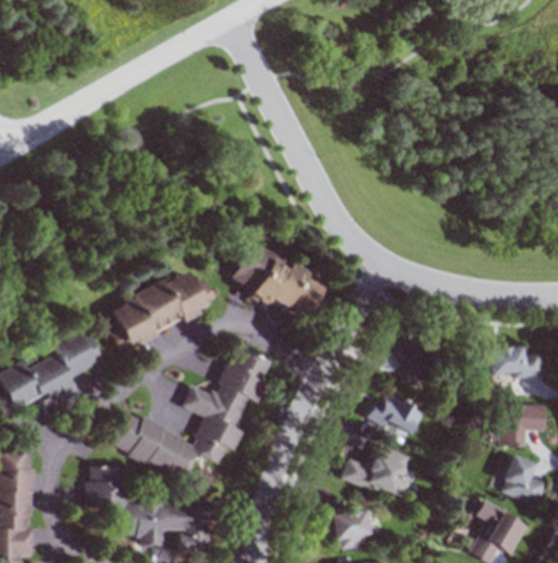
[(252,244),(244,258),(237,253),(223,277),(309,322),(329,284),(252,244)]
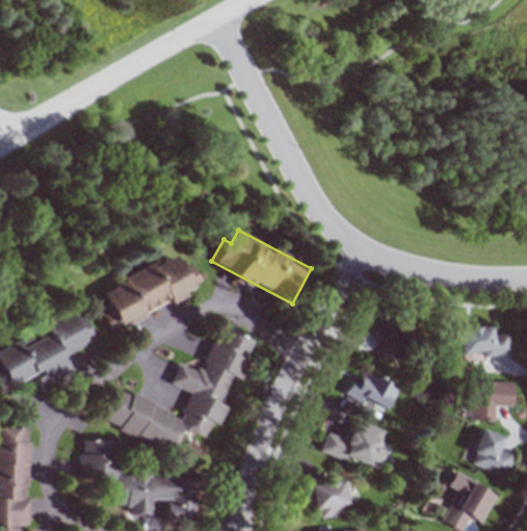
[(116,335),(207,286),(194,263),(185,268),(177,254),(104,292),(112,310),(105,313),(116,335)]
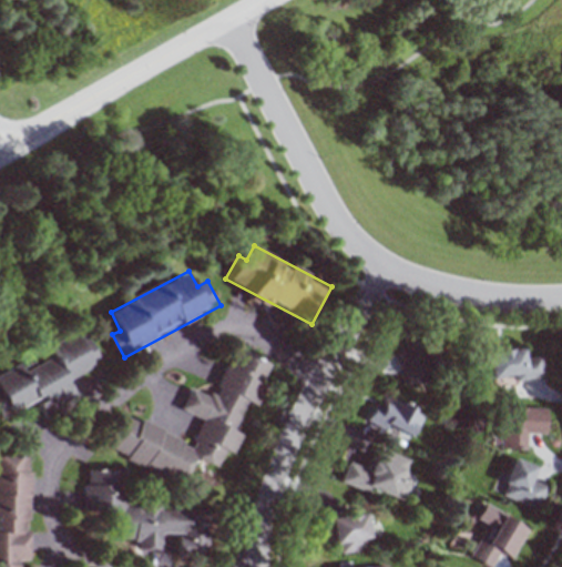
[(0,408),(4,418),(42,402),(50,421),(83,405),(71,380),(105,364),(92,335),(81,341),(78,333),(49,346),(54,358),(26,371),(23,364),(0,374),(0,408)]
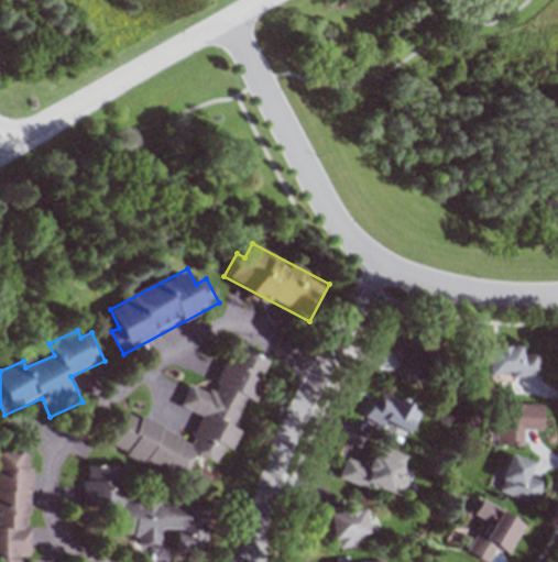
[(414,385),(451,363),(438,340),(423,349),(417,339),(394,352),(414,385)]
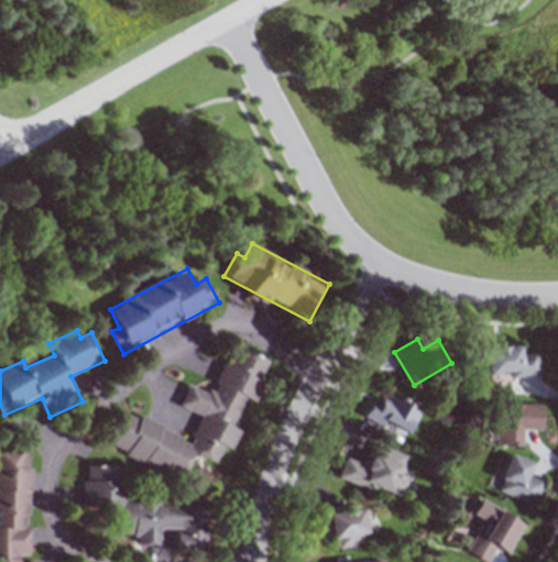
[(544,372),(540,352),(525,355),(523,343),(485,349),(490,379),(544,372)]
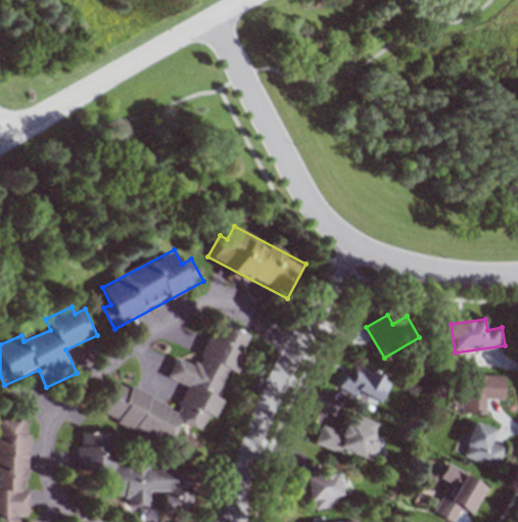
[(107,420),(176,445),(184,422),(212,432),(223,398),(221,397),(230,371),(240,374),(253,335),(218,322),(202,366),(180,358),(172,378),(191,385),(183,407),(120,384),(107,420)]
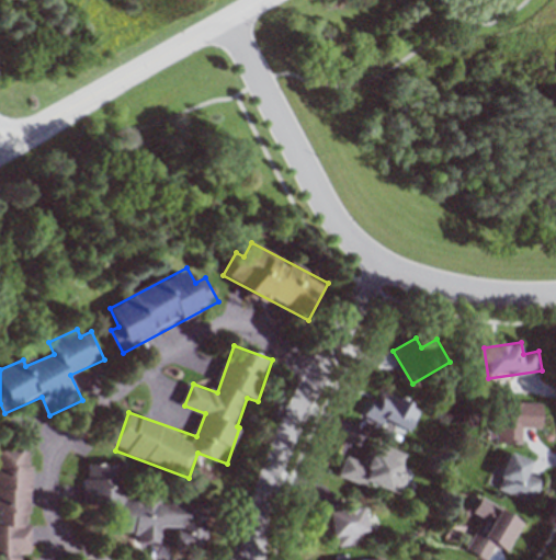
[(387,401),(377,397),(369,415),(409,436),(423,410),(392,393),(387,401)]
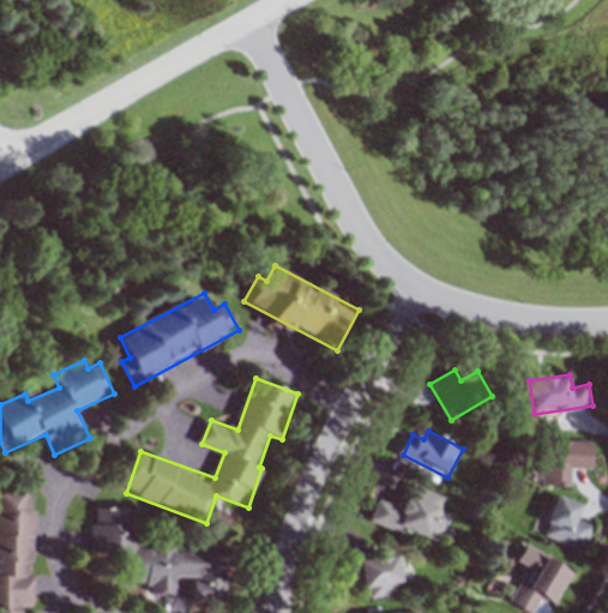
[(594,443),(549,439),(546,486),(573,488),(575,469),(593,470),(594,443)]
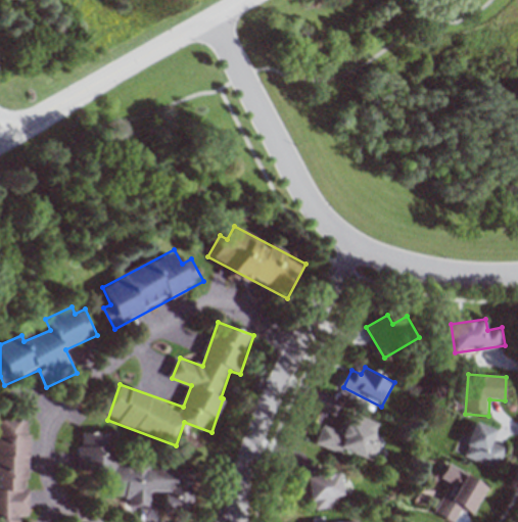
[(319,444),(372,463),(385,425),(351,413),(344,434),(325,428),(319,444)]
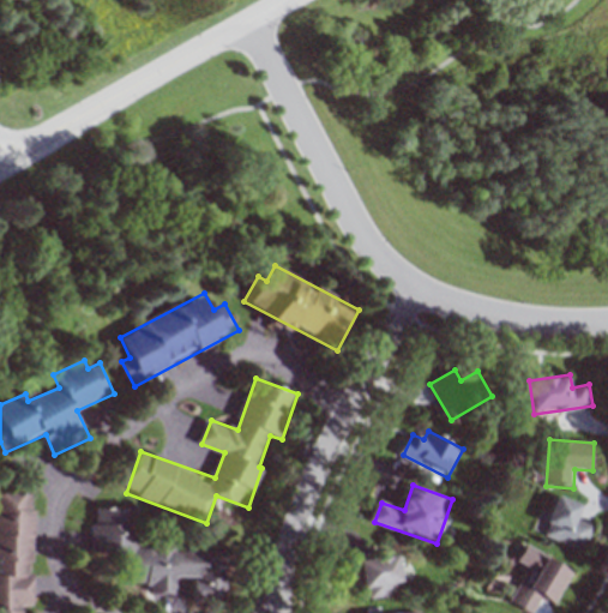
[(26,612),(28,607),(37,608),(38,496),(0,494),(0,612),(26,612)]
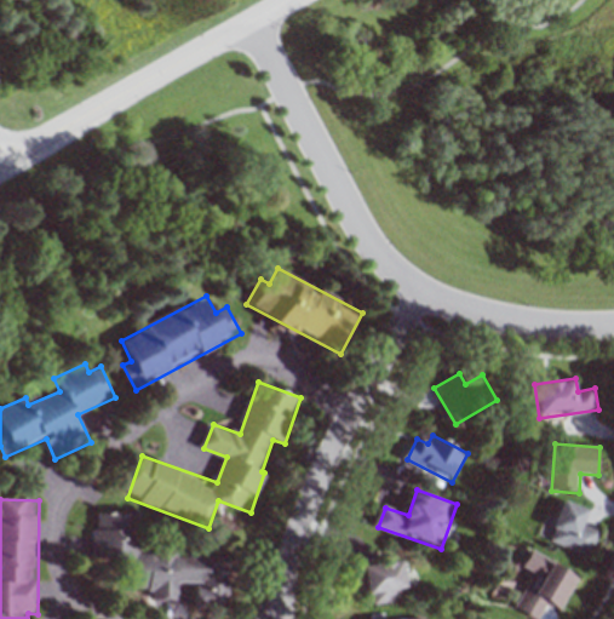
[(547,540),(590,559),(602,532),(583,525),(589,511),(564,500),(547,540)]
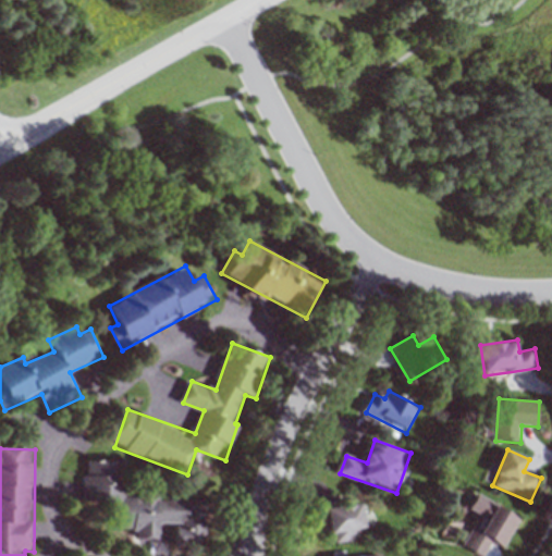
[(208,546),(209,499),(130,498),(130,462),(89,462),(89,505),(124,505),(124,529),(143,529),(143,539),(164,540),(164,523),(182,523),(182,546),(208,546)]
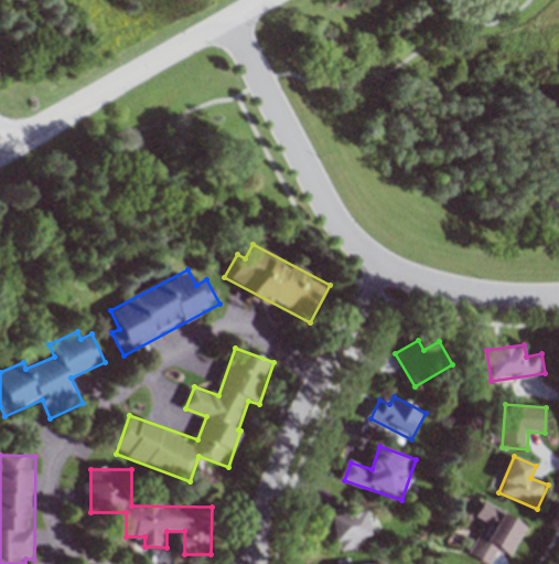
[(512,560),(529,523),(486,502),(476,522),(486,527),(472,555),(488,563),(495,563),(500,554),(512,560)]
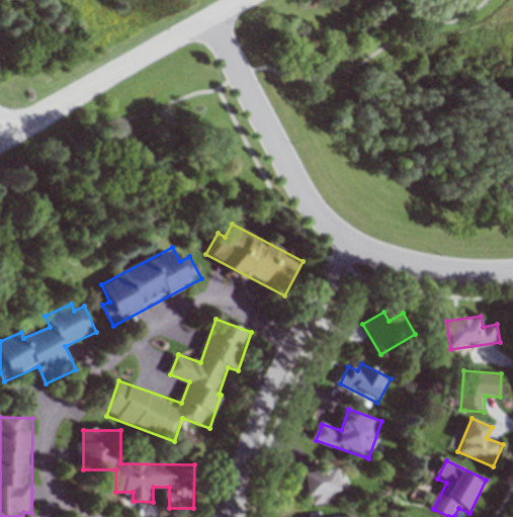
[(338,469),(318,471),(318,464),(293,466),(295,491),(307,490),(309,507),(341,504),(338,469)]
